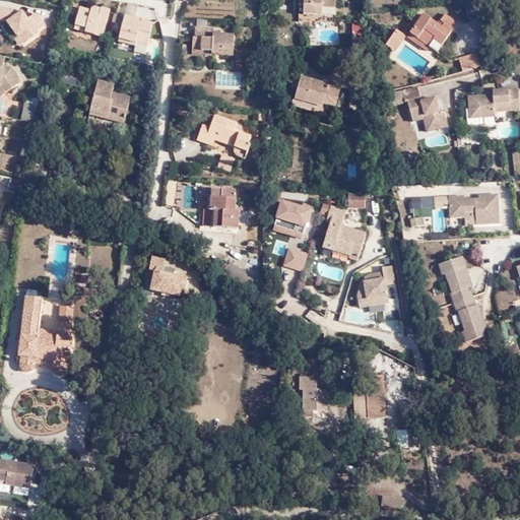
[(301,0),(301,5),(305,5),(305,13),(324,14),(324,7),(337,6),(337,0),(301,0)]
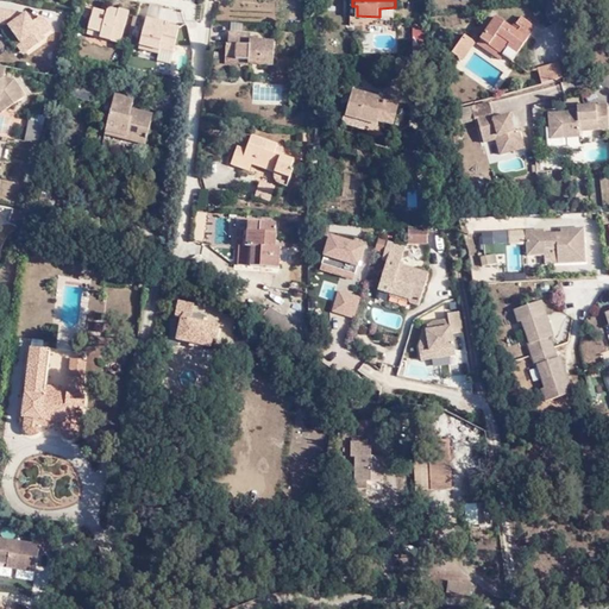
[(118,5),(118,6),(117,11),(107,8),(94,5),(87,29),(119,39),(129,7),(118,5)]
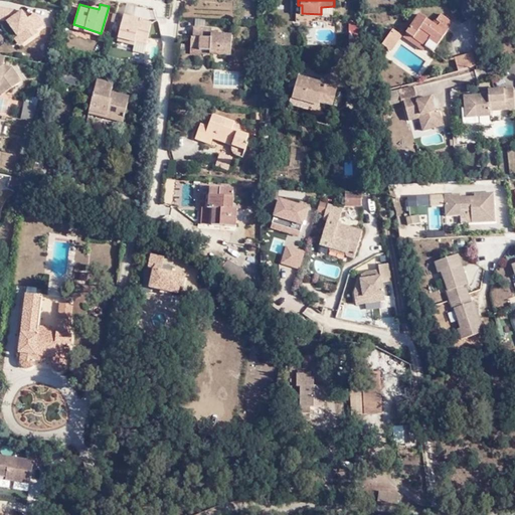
[(21,11),(0,7),(0,20),(6,21),(16,36),(21,44),(36,33),(34,31),(42,25),(34,13),(25,18),(21,11)]
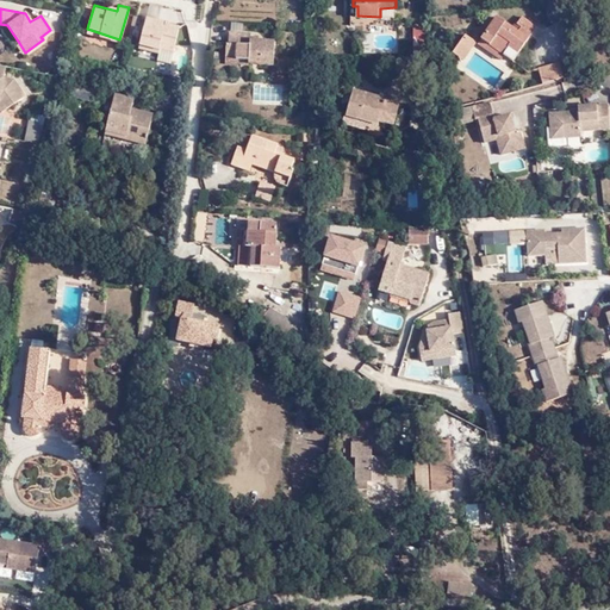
[(180,22),(167,18),(166,19),(157,18),(159,14),(147,11),(139,42),(160,47),(160,42),(174,45),(180,22)]
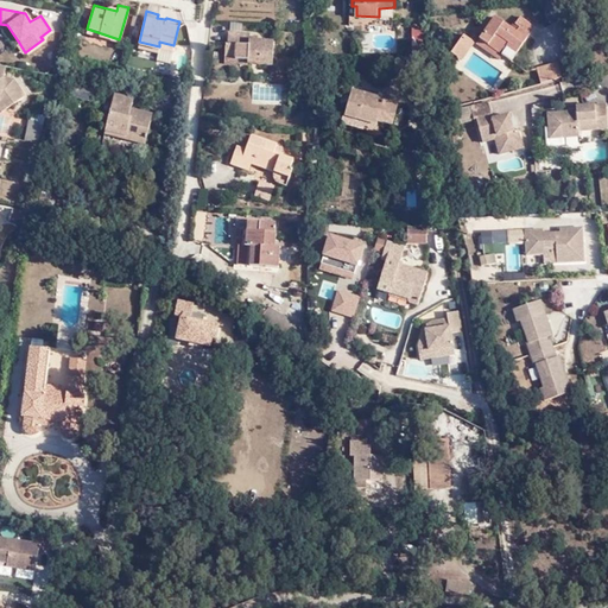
[(520,16),(515,23),(520,26),(517,31),(512,27),(495,16),(481,37),(502,52),(511,58),(534,26),(520,16)]
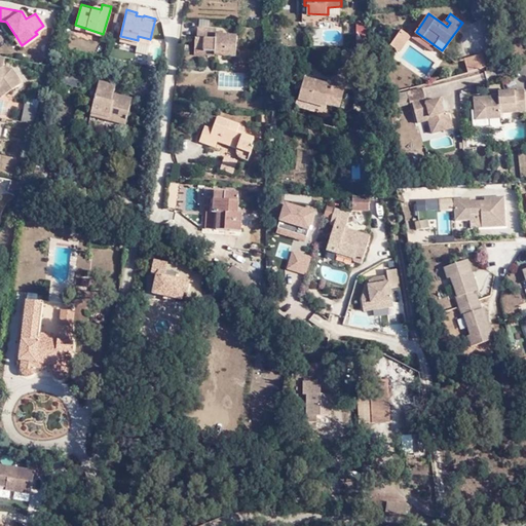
[(215,52),(215,55),(235,57),(236,36),(215,35),(215,29),(196,28),(196,38),(195,38),(194,48),(203,49),(203,52),(215,52)]
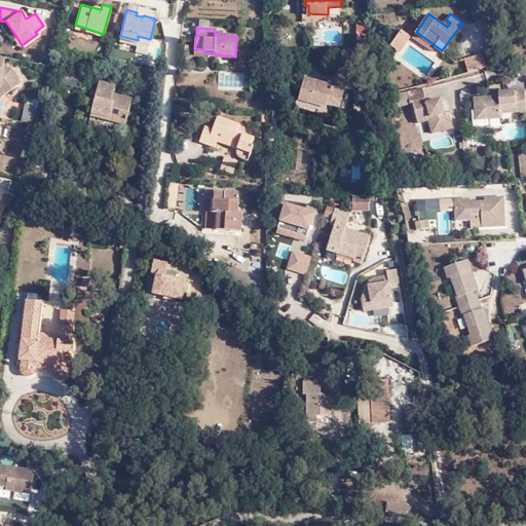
[(399,49),(411,34),(407,32),(402,28),(389,43),(399,49)]
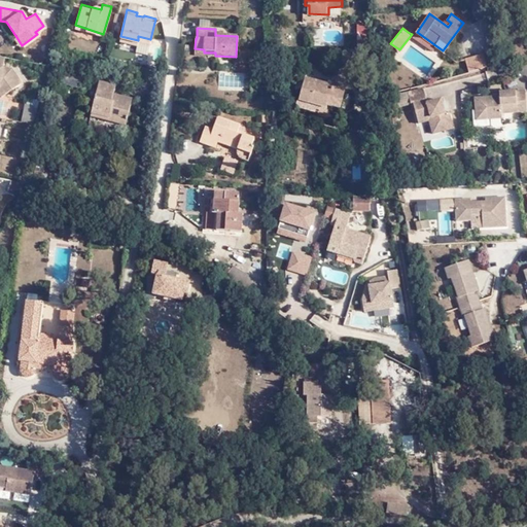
[(432,49),(435,45),(417,32),(416,32),(413,36),(432,49)]
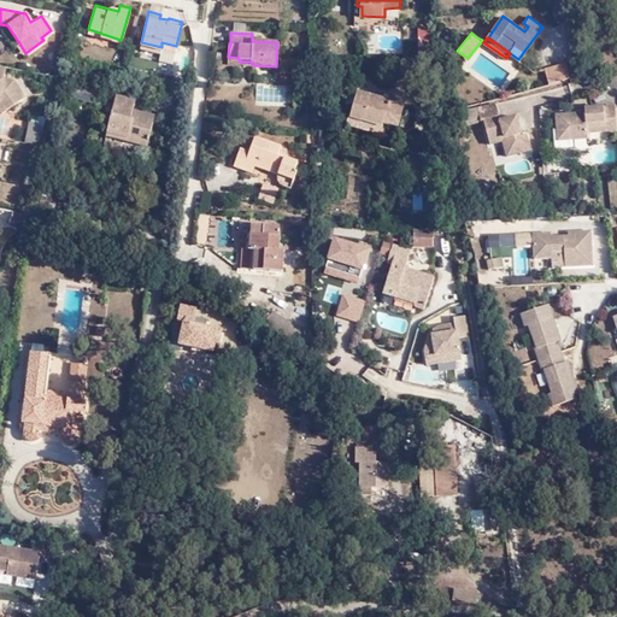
[(174,58),(176,46),(162,42),(162,47),(159,54),(174,58)]
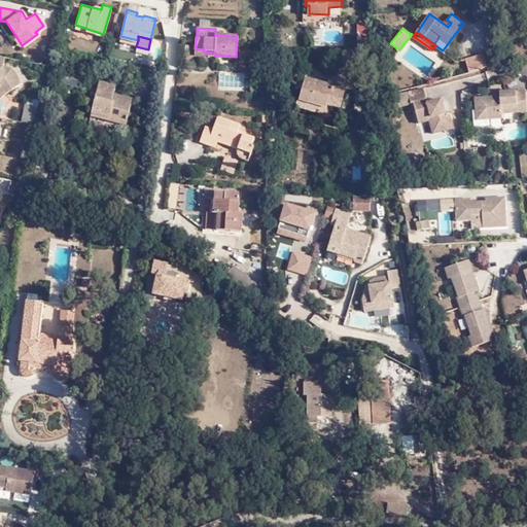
[(20,47),(22,45),(16,37),(13,39),(20,47)]
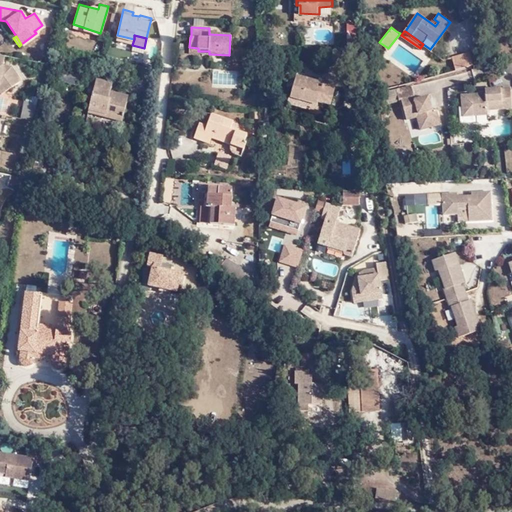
[(470,65),(467,52),(449,57),(452,70),(470,65)]
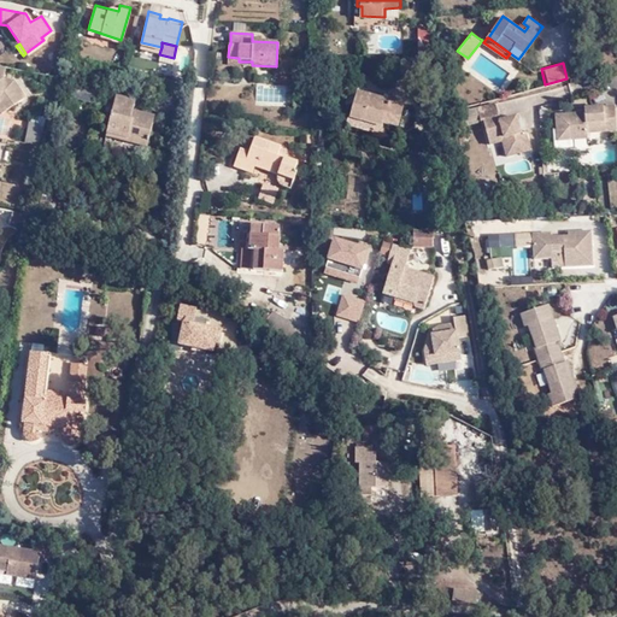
[(3,80),(5,68),(0,66),(0,101),(6,111),(24,98),(12,82),(3,80)]
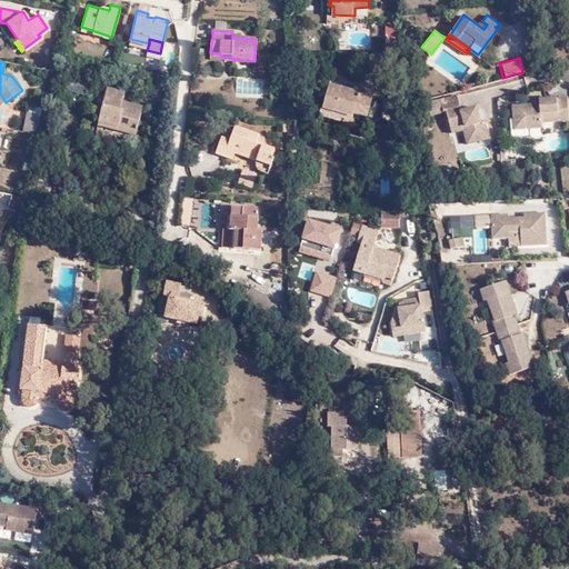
[(168,85),(169,69),(155,67),(152,82),(168,85)]
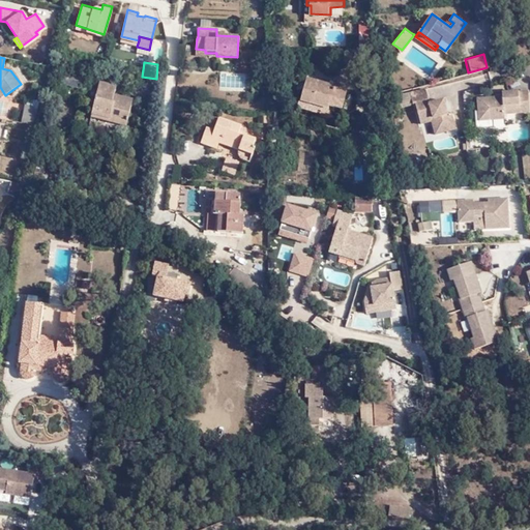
[(88,91),(91,77),(64,70),(61,84),(88,91)]
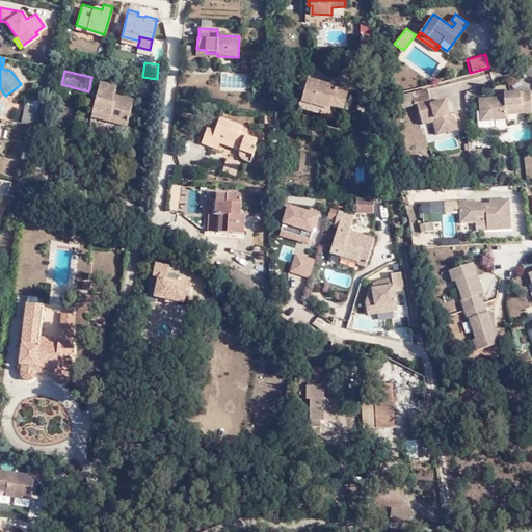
[(114,88),(116,79),(100,77),(95,109),(113,112),(113,109),(131,112),(134,91),(114,88)]
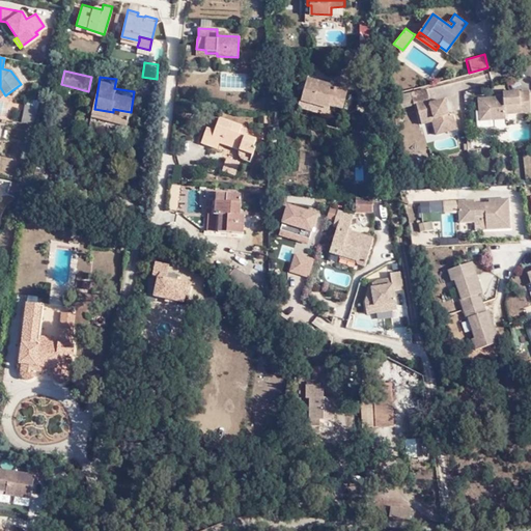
[(302,100),(323,106),(323,81),(308,78),(302,100)]
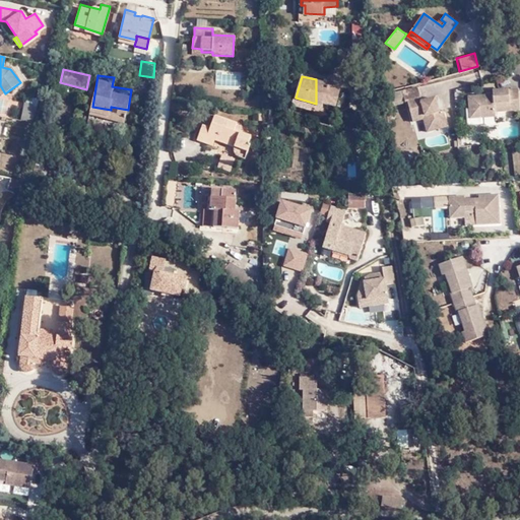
[(316,79),(316,104),(322,106),(323,102),(337,106),(342,87),(316,79)]
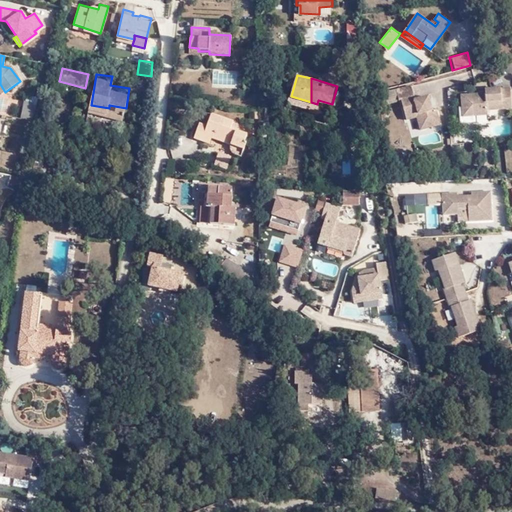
[(410,84),(395,88),(398,99),(400,99),(405,116),(418,112),(421,126),(429,123),(430,126),(439,123),(435,108),(432,109),(427,95),(414,98),(410,84)]
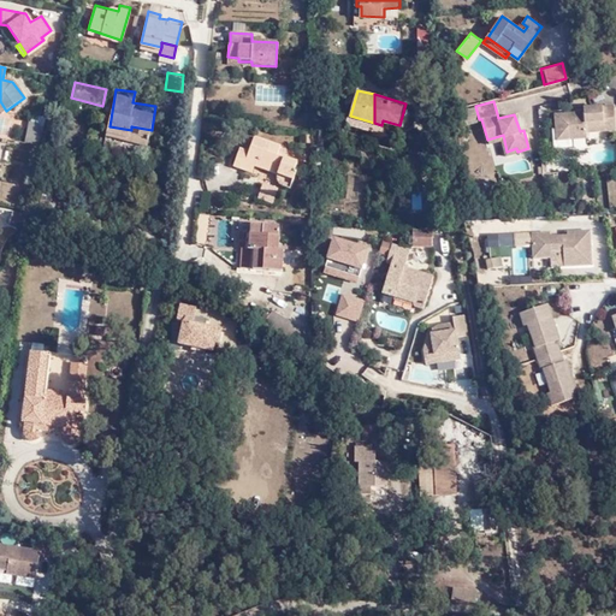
[(584,106),(584,111),(584,114),(578,114),(578,111),(555,113),(556,129),(568,129),(569,137),(586,136),(586,130),(615,129),(614,105),(584,106)]
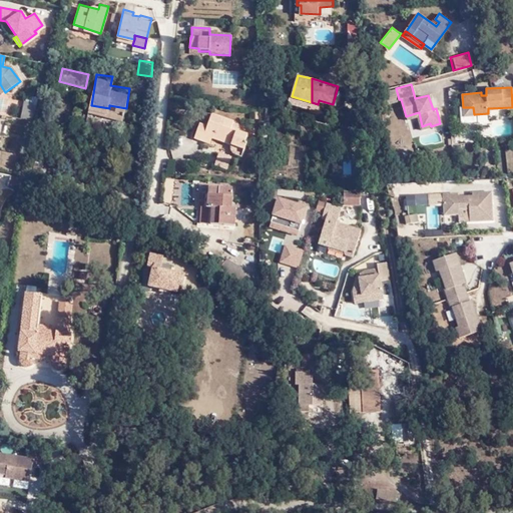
[(20,121),(31,123),(35,106),(23,103),(20,121)]
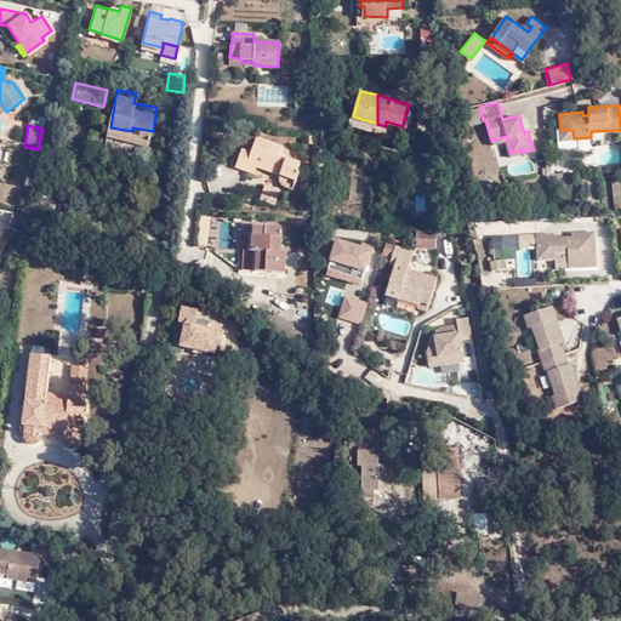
[(237,166),(248,170),(250,163),(258,165),(281,175),(283,180),(283,182),(286,186),(289,187),(295,189),(302,172),(298,171),(302,163),(281,154),(285,147),(258,136),(252,151),(244,148),(237,166)]
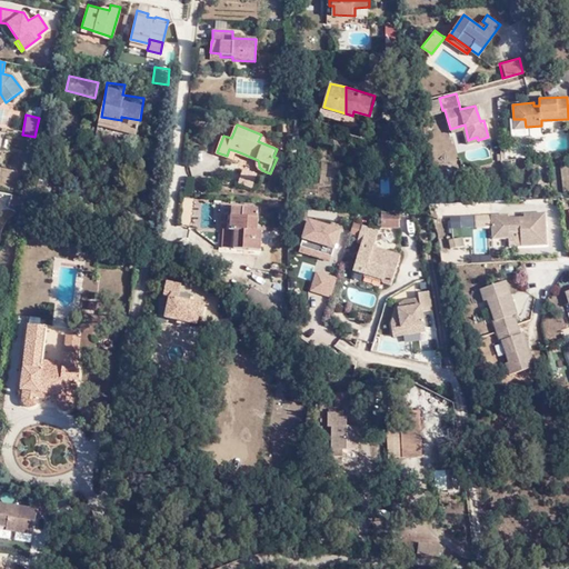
[(465,125),(450,129),(451,131),(462,128),(467,142),(478,140),(477,137),(468,140),(465,125)]
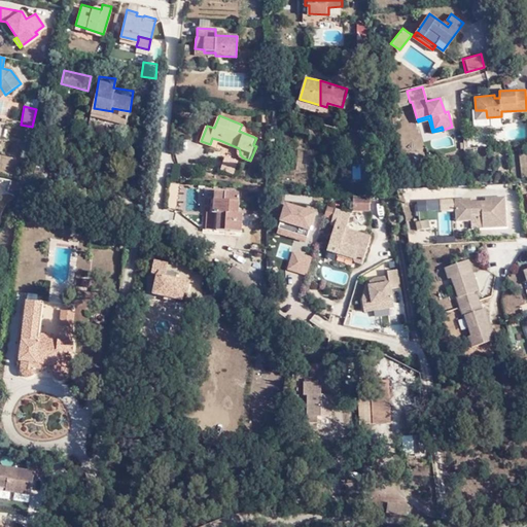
[(212,138),(210,144),(216,146),(219,140),(212,138)]
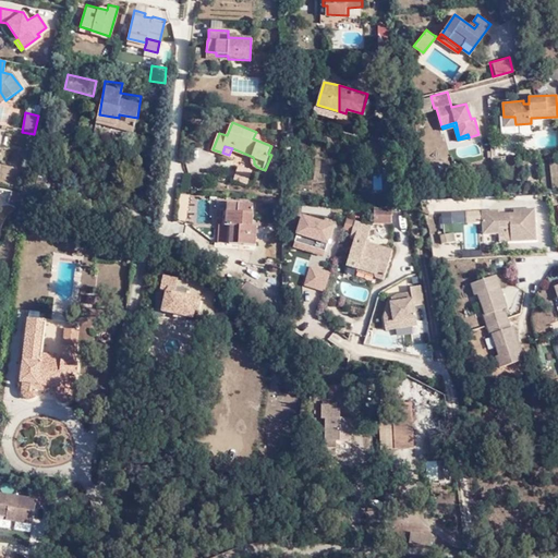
[(249,184),(253,171),(239,167),(234,179),(249,184)]
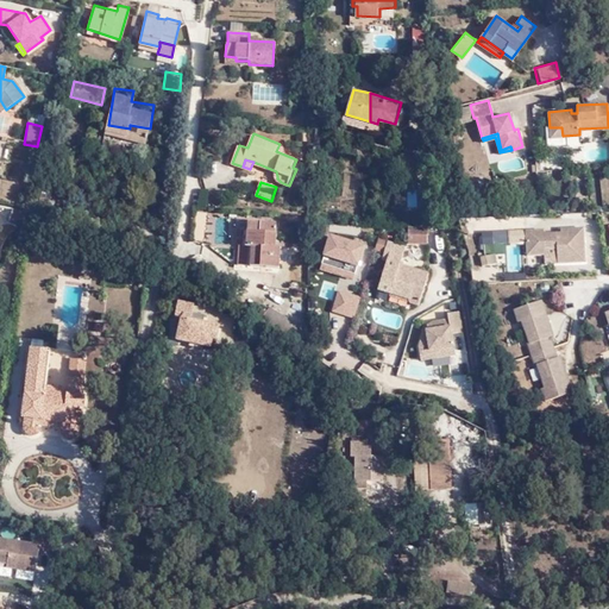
[(10,224),(19,225),(22,209),(12,208),(10,224)]
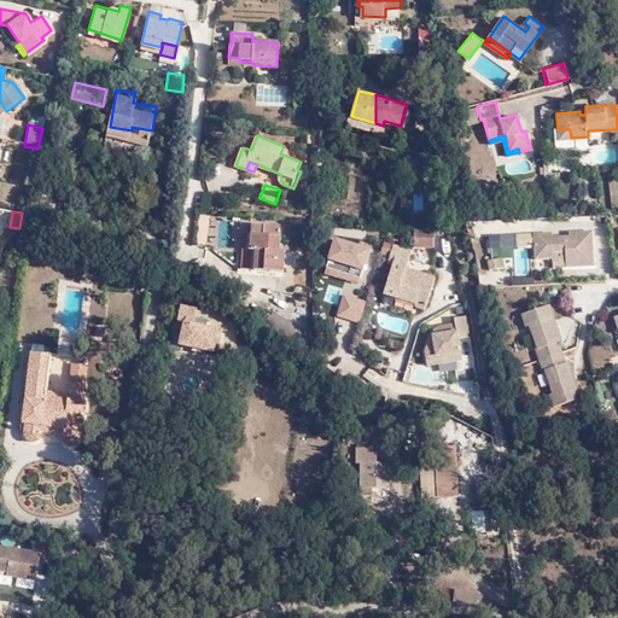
[(220,245),(219,216),(205,216),(205,245),(220,245)]
